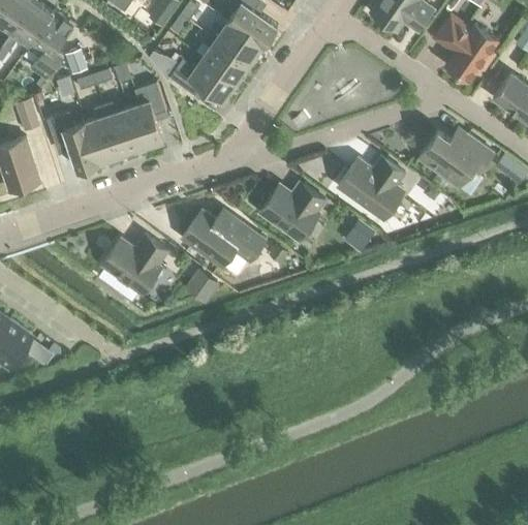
[(0,28),(10,35),(14,28),(34,1),(32,0),(6,0),(0,9),(0,28)]
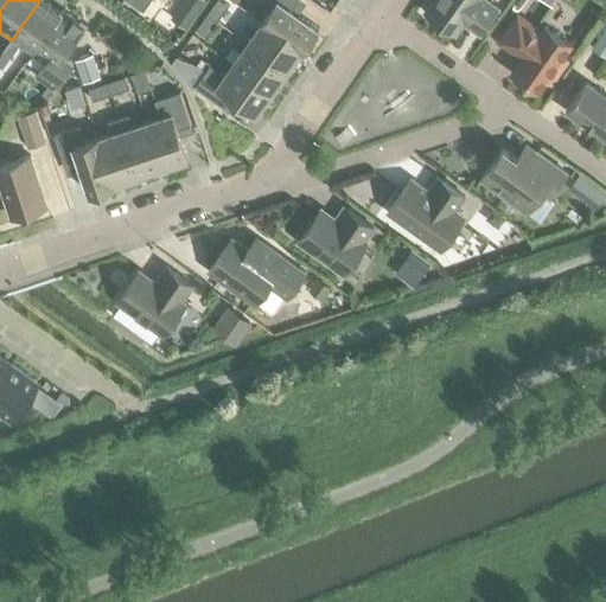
[(121,0),(142,14),(152,0),(121,0)]
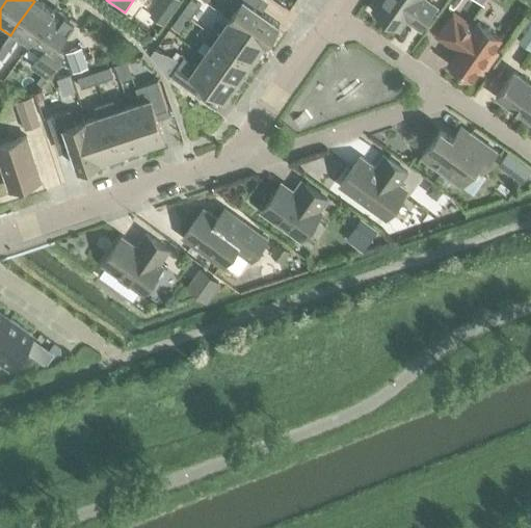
[(175,0),(164,0),(159,8),(171,18),(181,4),(175,0)]
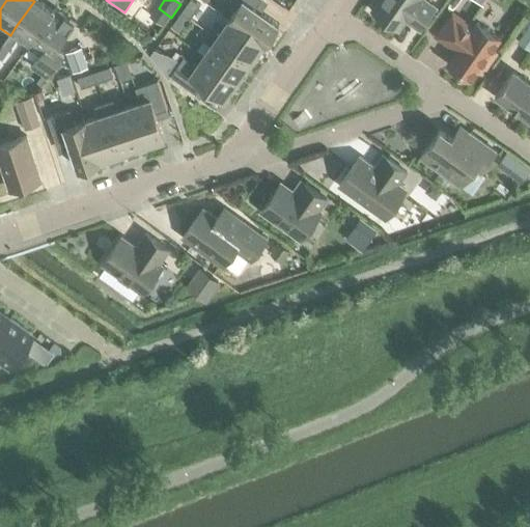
[(236,11),(229,22),(261,46),(262,47),(263,47),(277,28),(256,12),(263,2),(260,0),(226,0),(224,2),(236,11)]
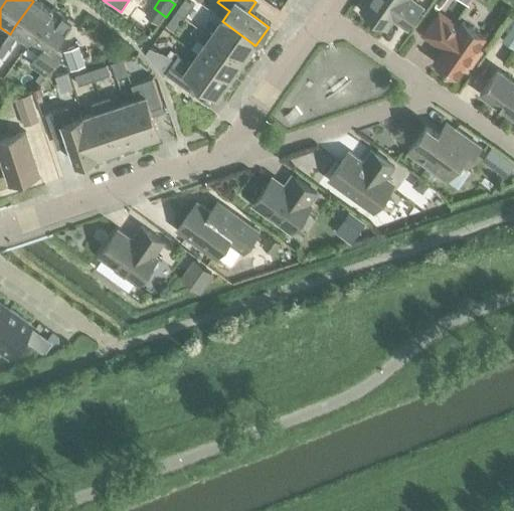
[(406,0),(368,0),(360,12),(385,30),(393,20),(396,22),(395,23),(406,30),(420,10),(406,0)]
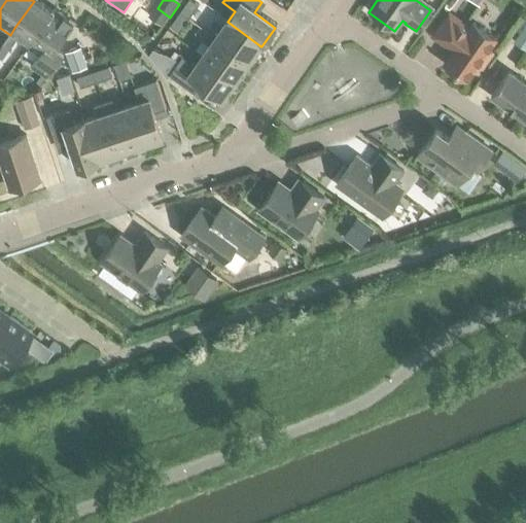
[(462,0),(477,9),(483,0),(462,0)]
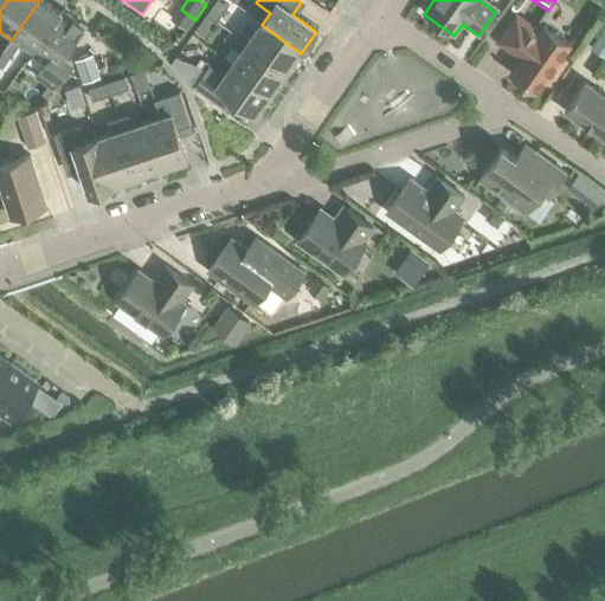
[(19,46),(32,56),(62,14),(60,13),(59,15),(39,1),(17,32),(12,40),(1,55),(10,60),(19,46)]
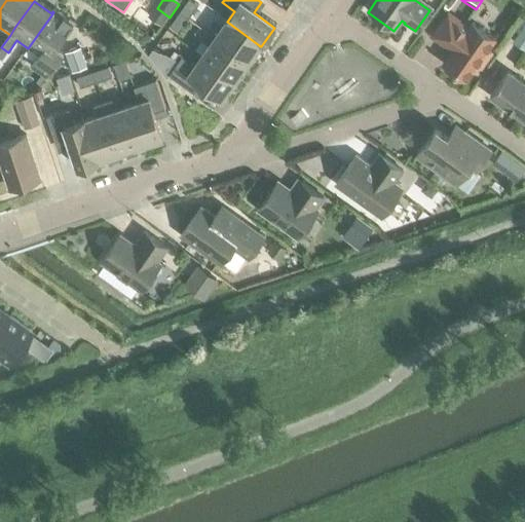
[(188,1),(179,15),(187,22),(197,8),(188,1)]
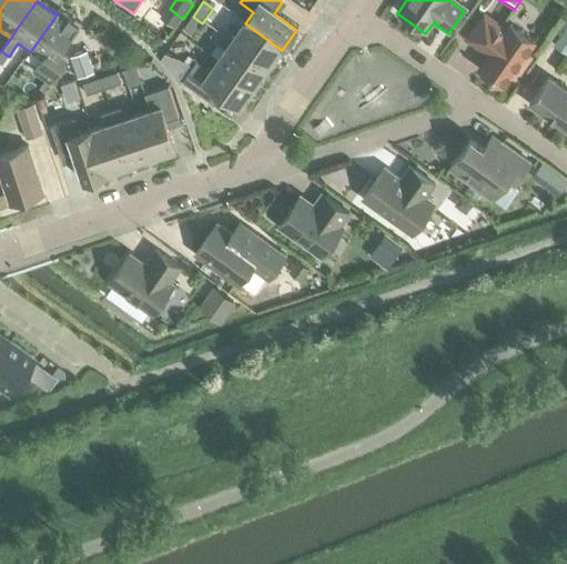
[(58,13),(30,52),(42,61),(32,74),(50,87),(68,62),(58,56),(78,28),(58,13)]
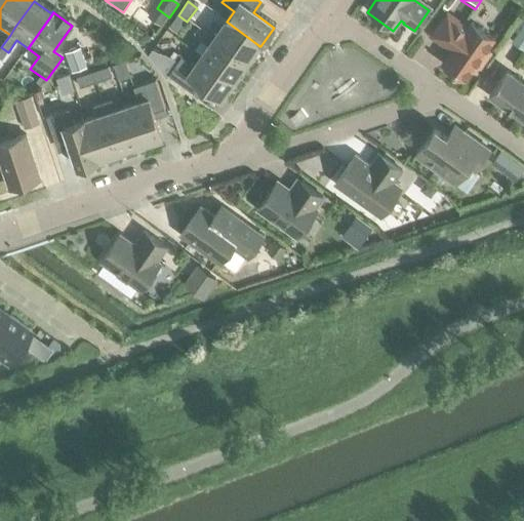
[(187,22),(178,15),(168,29),(177,35),(187,22)]
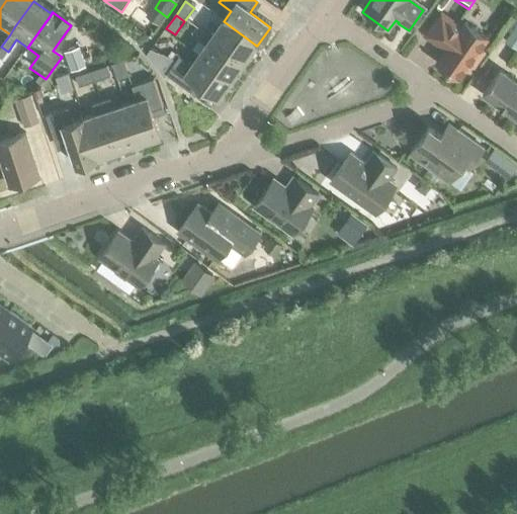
[(479,51),(486,40),(464,25),(460,30),(441,16),(426,37),(440,49),(441,47),(446,51),(436,65),(457,81),(464,71),(469,74),(483,54),(479,51)]
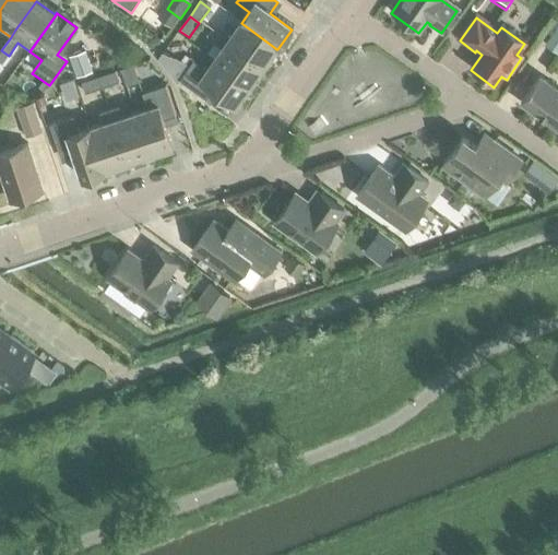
[(224,27),(218,35),(263,68),(273,55),(271,54),(275,48),(241,23),(234,34),(224,27)]
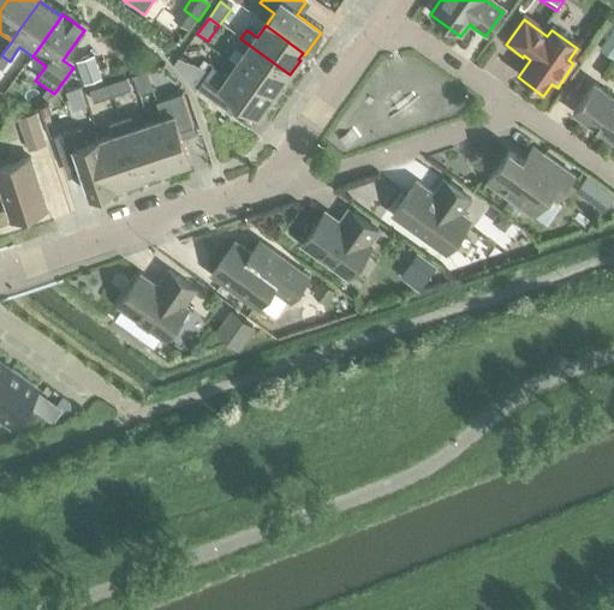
[(613,29),(600,52),(613,61),(613,29)]
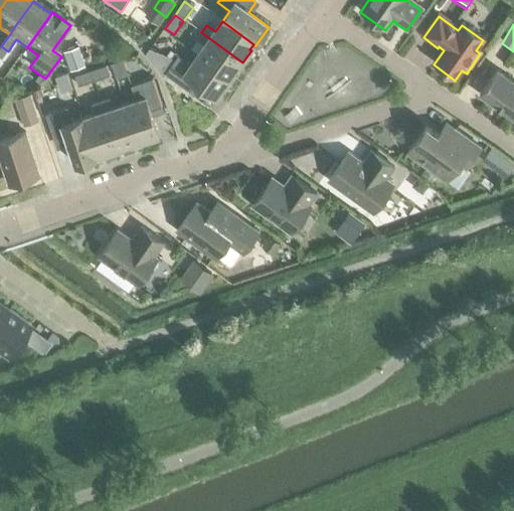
[(204,46),(196,55),(227,78),(231,73),(233,75),(242,62),(201,32),(195,39),(204,46)]
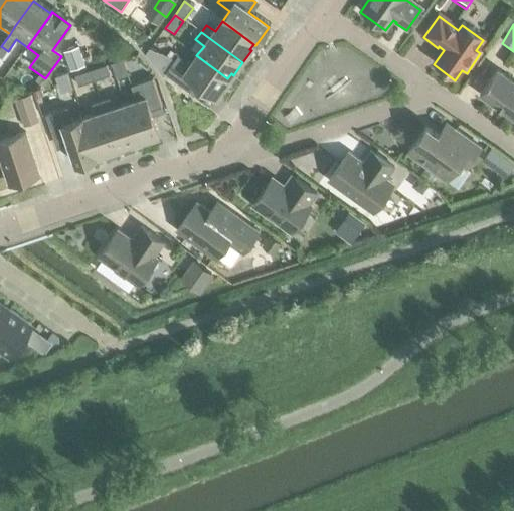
[(77,50),(63,55),(69,73),(83,68),(77,50)]
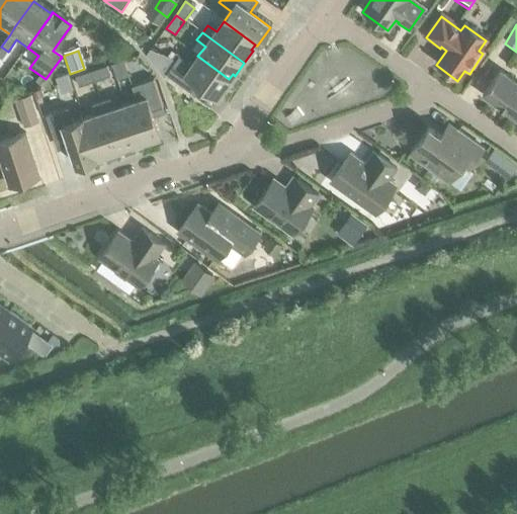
[(150,53),(146,58),(153,67),(160,57),(150,53)]
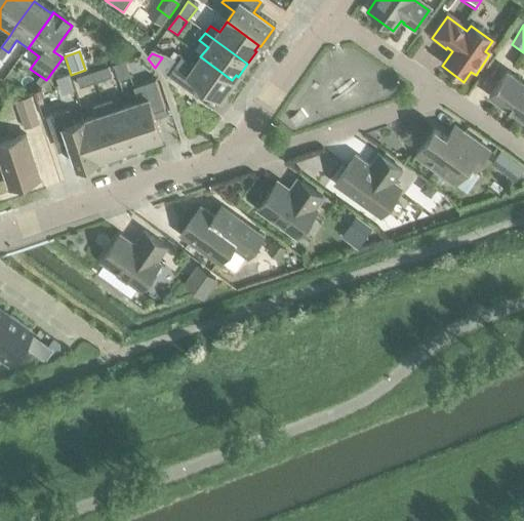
[(232,80),(200,56),(193,67),(180,57),(167,76),(192,94),(199,85),(222,101),(235,82),(232,80)]
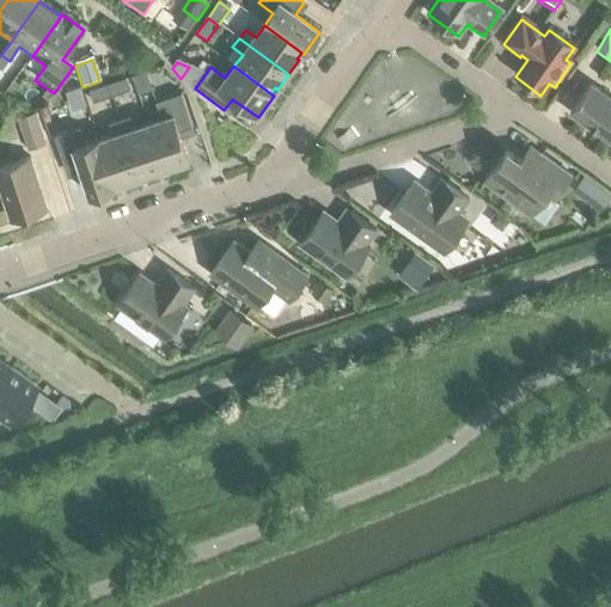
[(126,81),(107,87),(110,99),(129,93),(126,81)]
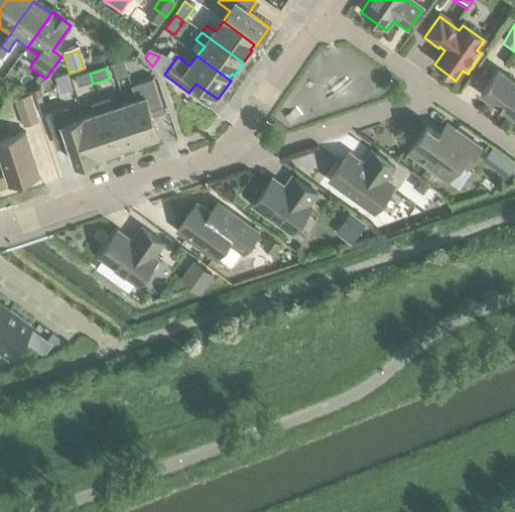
[(480,97),(514,121),(514,85),(498,73),(480,97)]
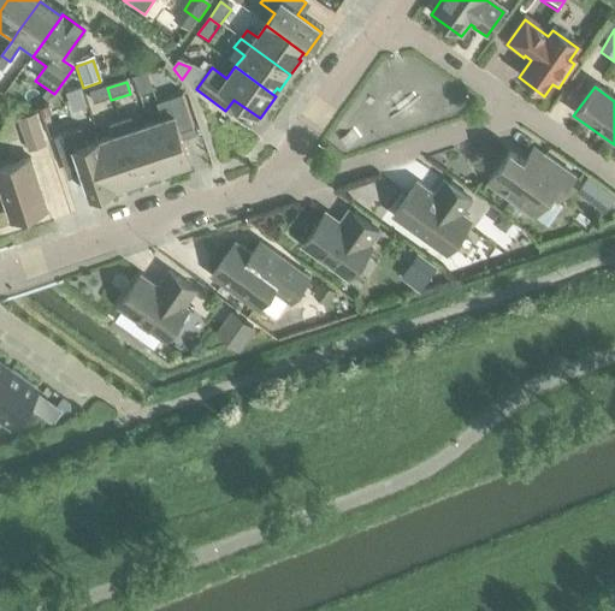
[(111,100),(107,88),(89,94),(93,106),(111,100)]
